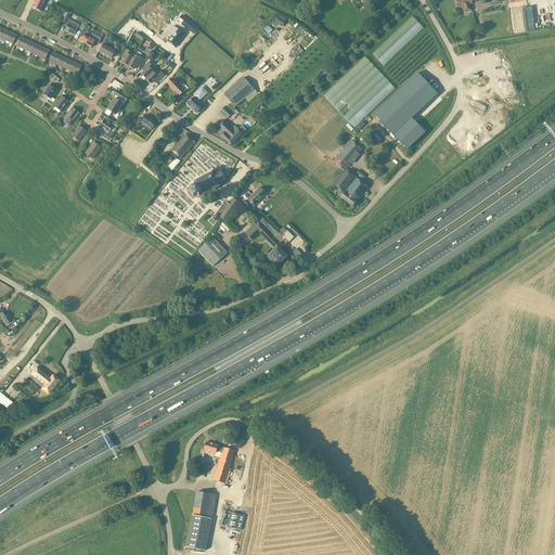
[(35,0),(33,8),(40,11),(44,0),(35,0)]
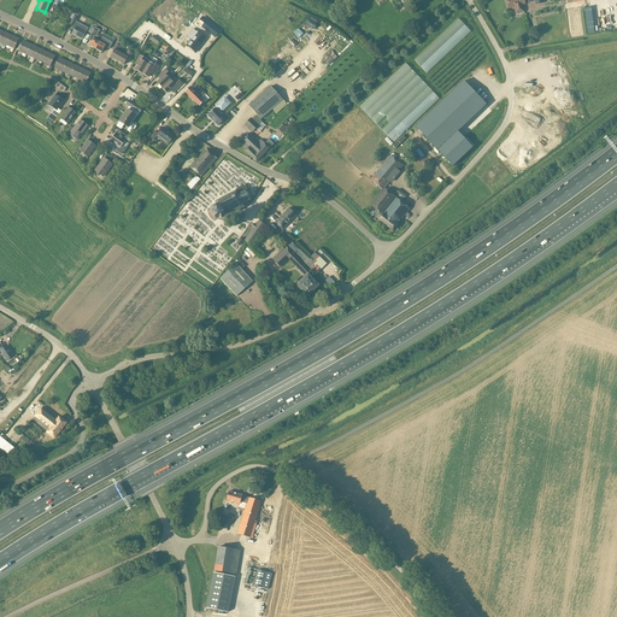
[(523,0),(506,0),(509,9),(515,7),(516,16),(524,13),(522,5),(526,4),(523,0)]
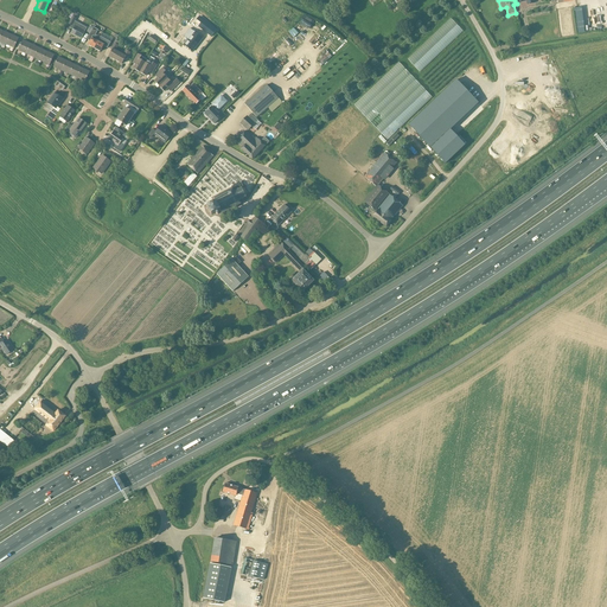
[(72,18),(69,24),(71,26),(75,27),(72,30),(71,33),(81,39),(85,31),(87,27),(75,21),(76,18),(72,17),(72,18)]
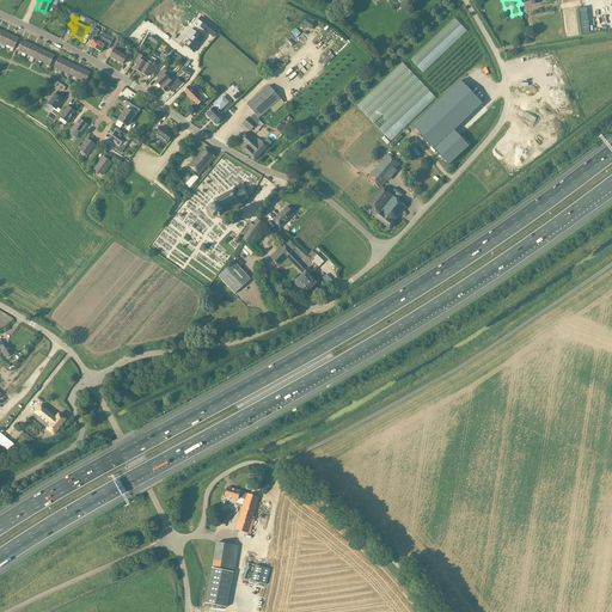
[(218,31),(201,17),(197,20),(202,24),(200,28),(213,37),(218,31)]
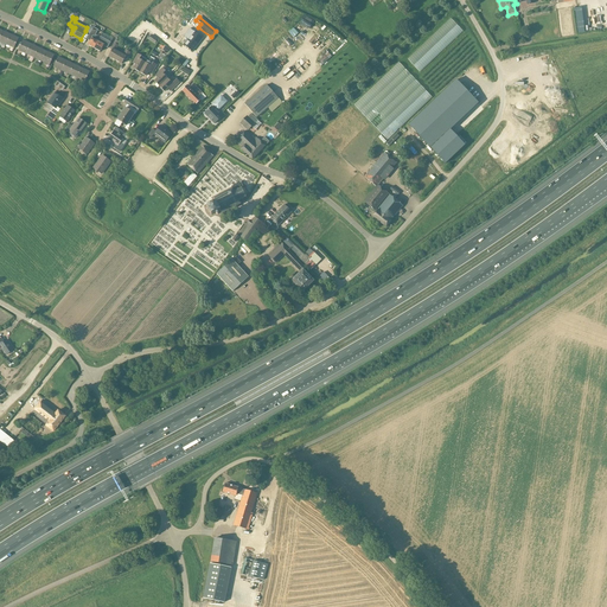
[(184,45),(192,51),(202,39),(190,30),(185,37),(189,39),(184,45)]
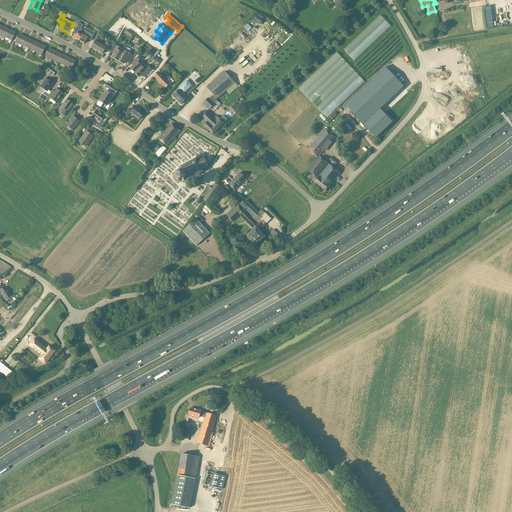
[(9,29),(2,26),(0,31),(0,35),(5,38),(9,29)]
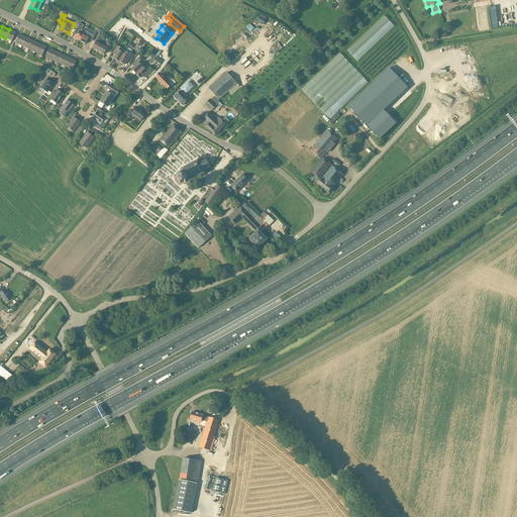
[(9,29),(5,38),(12,41),(15,32),(9,29)]
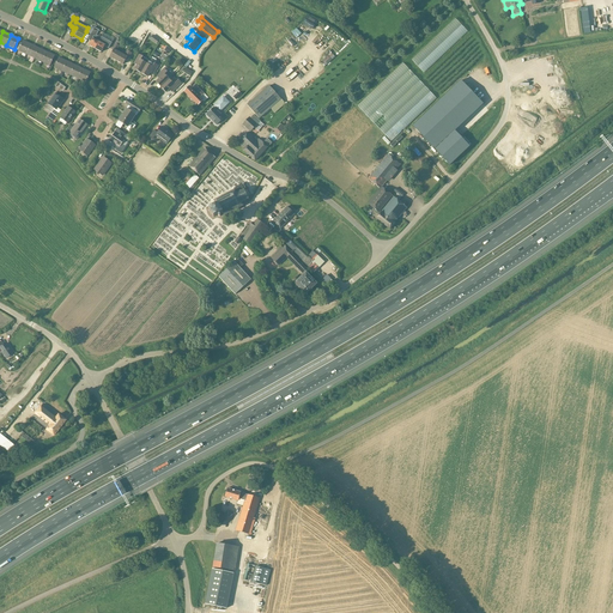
[(91,35),(89,40),(91,42),(89,46),(95,49),(102,37),(98,35),(95,40),(92,38),(93,36),(91,35)]
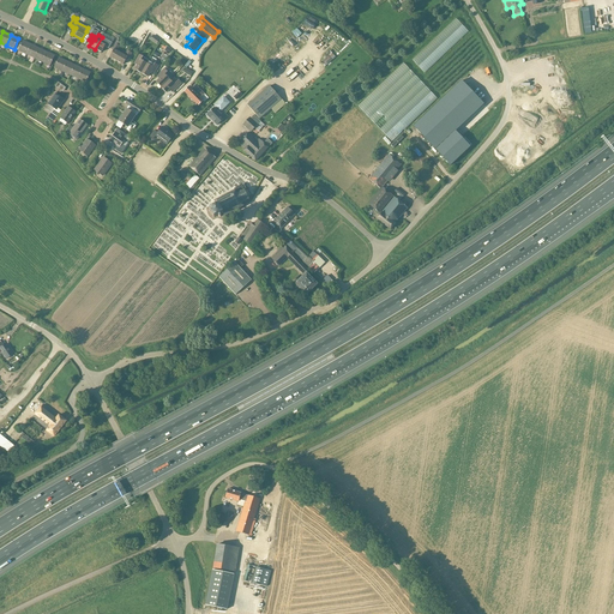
[(102,37),(95,49),(102,53),(104,47),(109,48),(112,43),(102,37)]
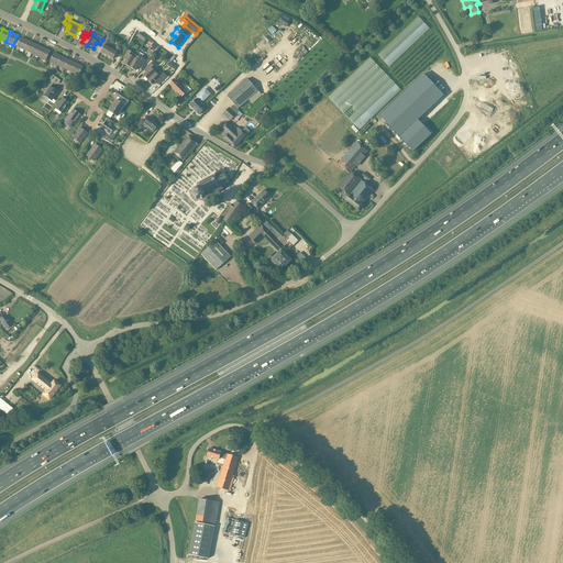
[(254,45),(244,53),(252,62),(269,46),(261,35),(253,42),(254,45)]
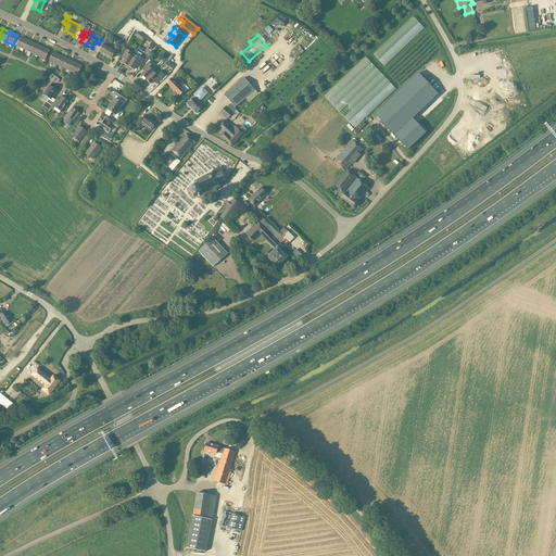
[(16,46),(24,50),(28,40),(21,37),(16,46)]
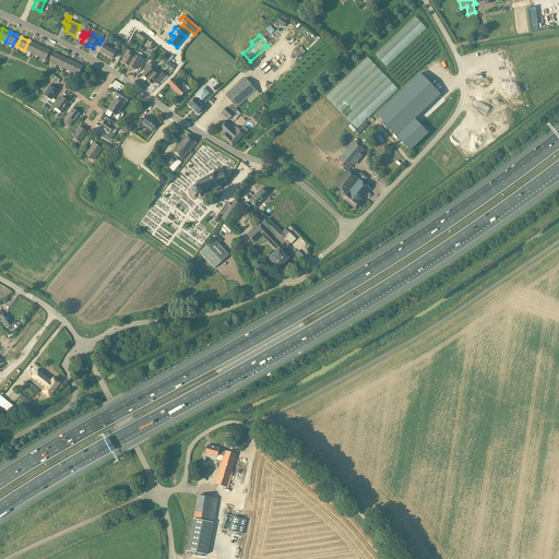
[(99,51),(106,56),(110,48),(107,47),(109,43),(110,43),(113,39),(106,37),(103,44),(104,45),(99,51)]
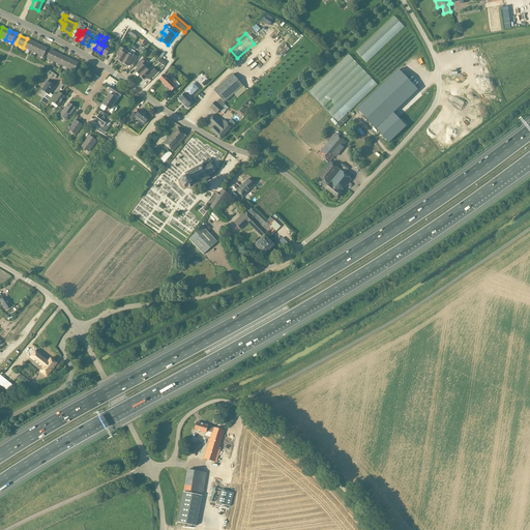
[(33,41),(27,38),(23,48),(29,51),(33,41)]
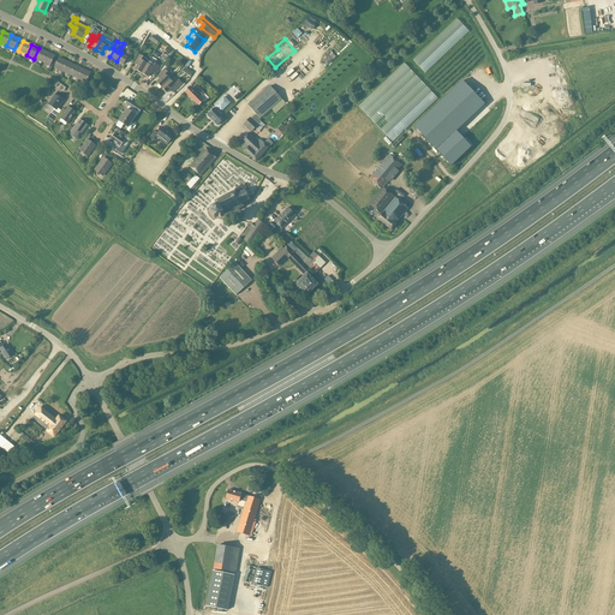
[(47,52),(39,48),(34,59),(42,63),(47,52)]
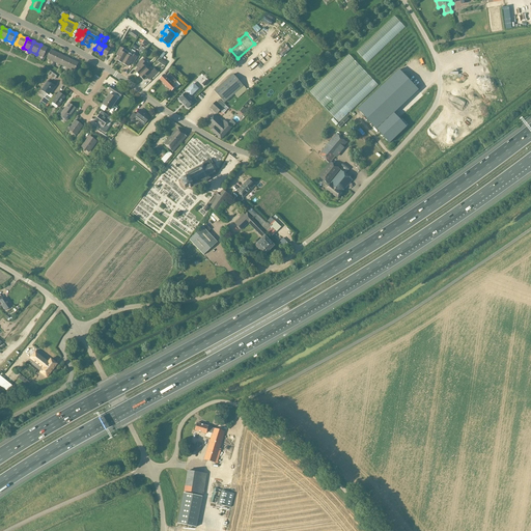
[(105,46),(101,53),(107,56),(110,49),(112,50),(114,46),(110,44),(108,48),(105,46)]
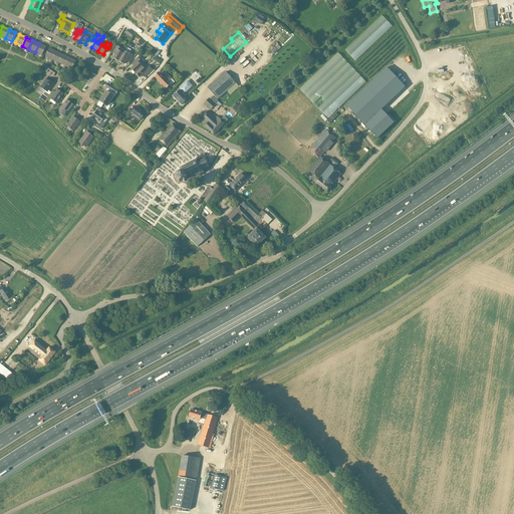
[(277,42),(271,46),(273,49),(269,52),(271,55),(281,49),(277,42)]
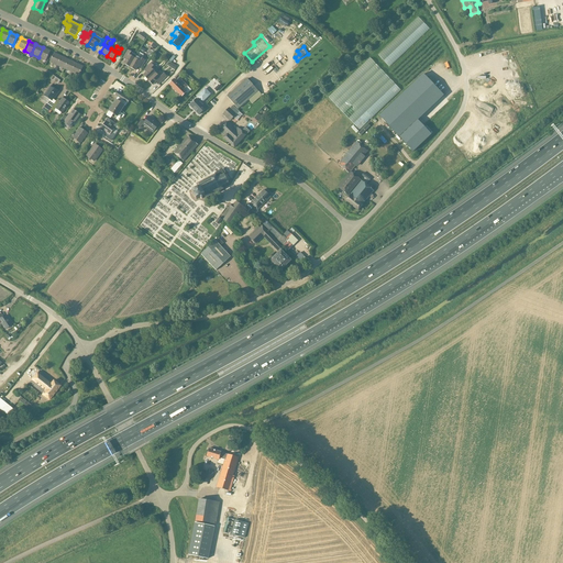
[(50,51),(43,47),(39,57),(45,61),(50,51)]
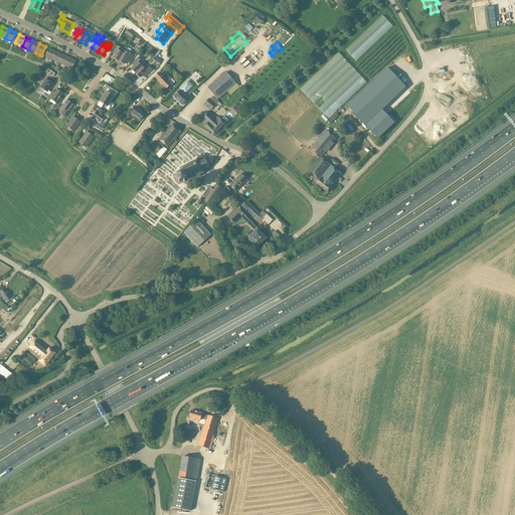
[(114,58),(119,61),(123,53),(118,50),(120,48),(117,46),(114,51),(116,53),(114,58)]
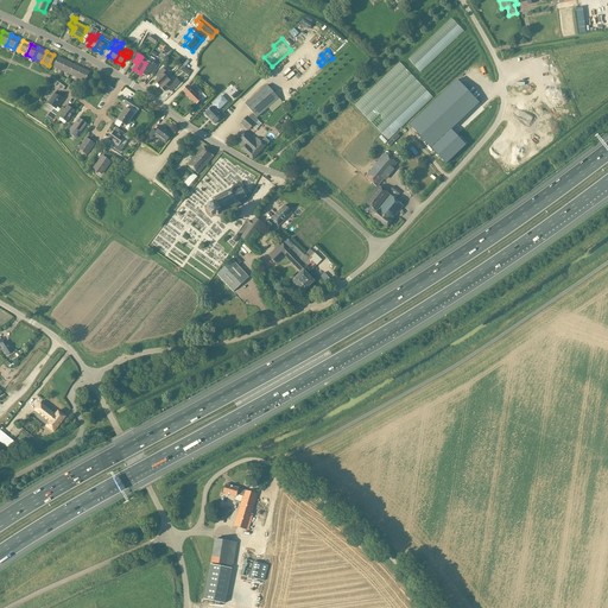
[(54,67),(62,70),(67,61),(58,57),(54,67)]
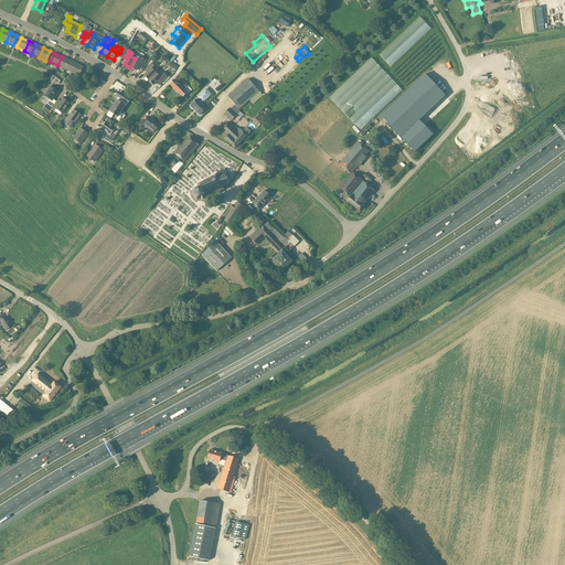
[(68,60),(62,56),(57,65),(65,70),(68,60)]
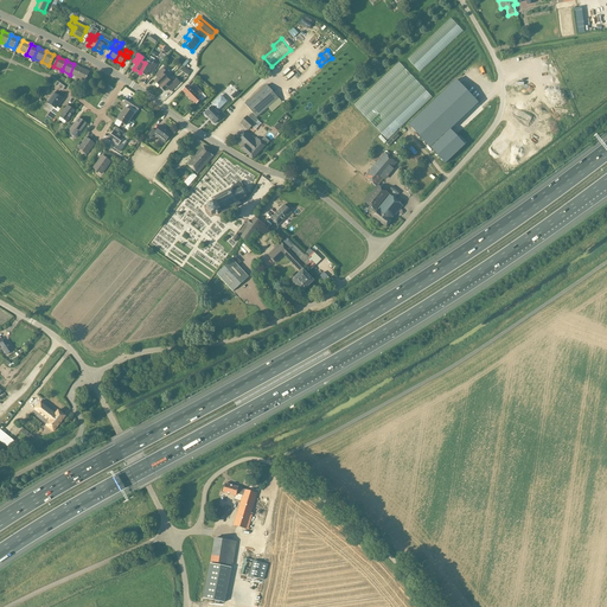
[(152,66),(145,63),(140,72),(146,76),(149,70),(153,72),(157,65),(153,63),(152,66)]
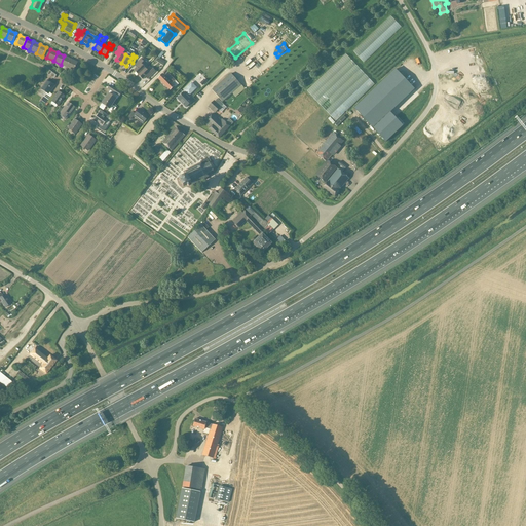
[(307,90),(335,121),(374,84),(346,54),(307,90)]
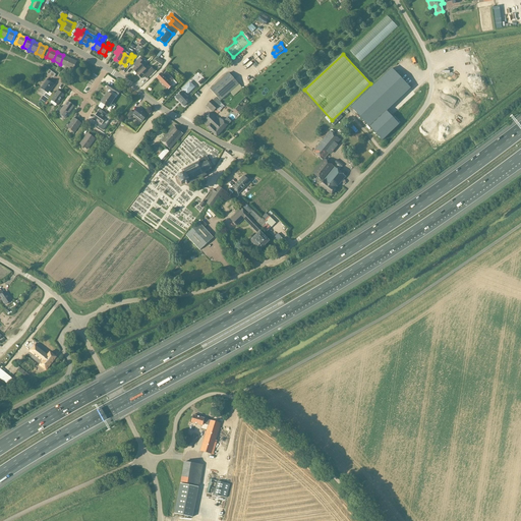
[(70,58),(63,55),(60,64),(66,67),(70,58)]
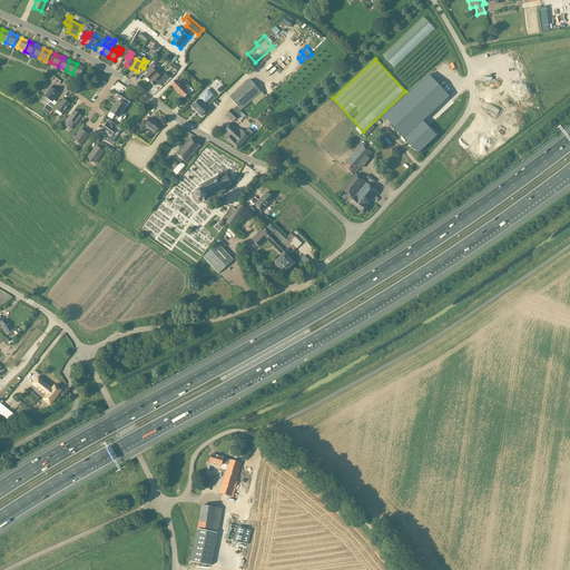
[(146,76),(150,81),(157,74),(153,69),(157,65),(155,62),(147,69),(150,71),(146,76)]
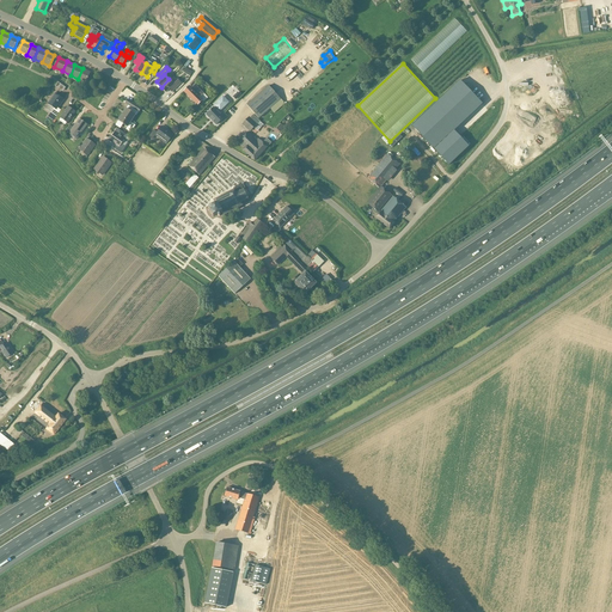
[(91,72),(83,68),(78,79),(86,83),(91,72)]
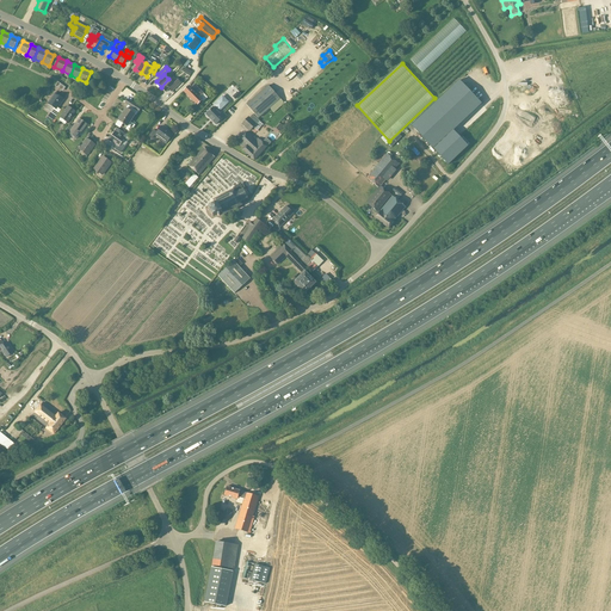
[(172,82),(168,79),(161,87),(166,92),(171,87),(173,90),(180,82),(177,79),(172,82)]
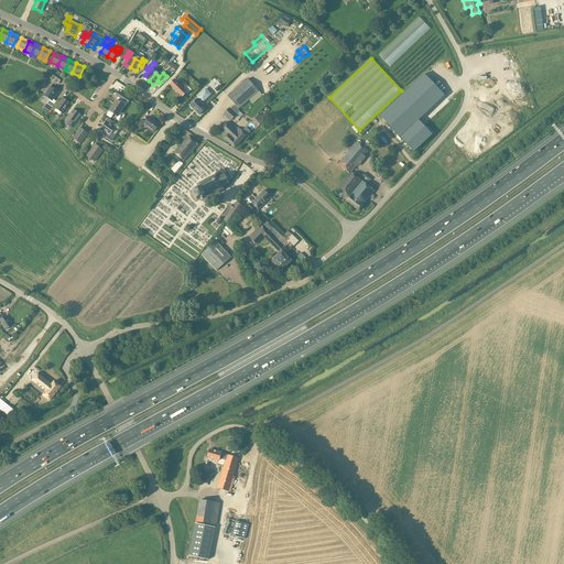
[(379,115),(413,150),(431,133),(416,118),(443,94),(423,73),(379,115)]
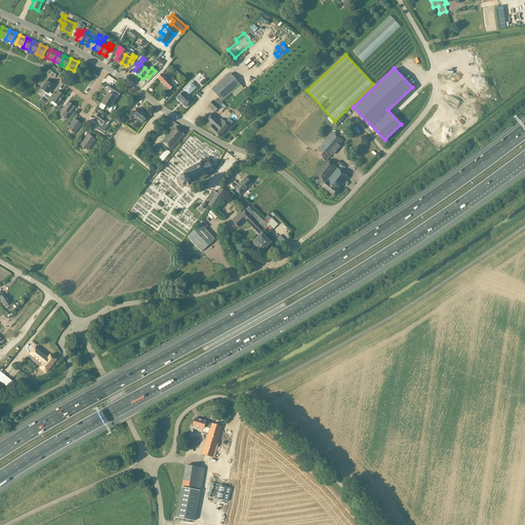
[(173,83),(172,84),(171,83),(174,80),(167,73),(164,76),(162,74),(158,78),(169,90),(175,84),(173,83)]
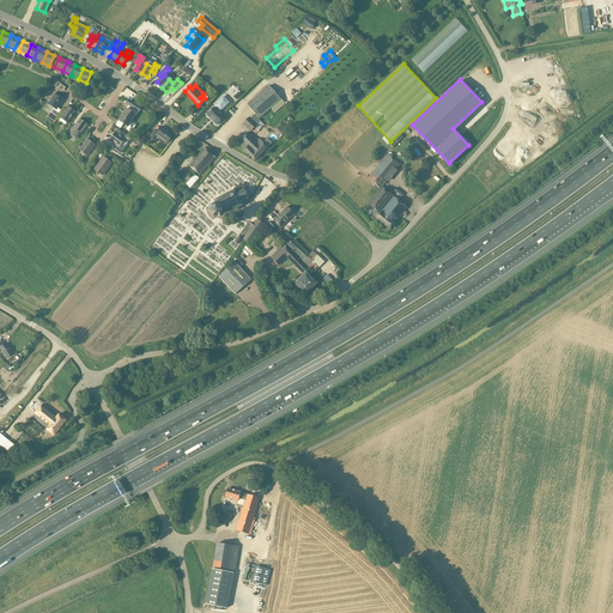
[(269,86),(247,105),(259,119),(281,99),(269,86)]
